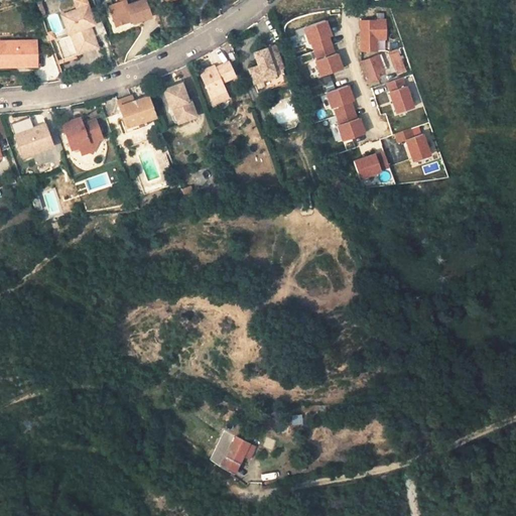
[(126,0),(125,0),(109,6),(115,25),(132,19),(133,22),(151,16),(145,0),(140,0),(128,4),(126,0)]
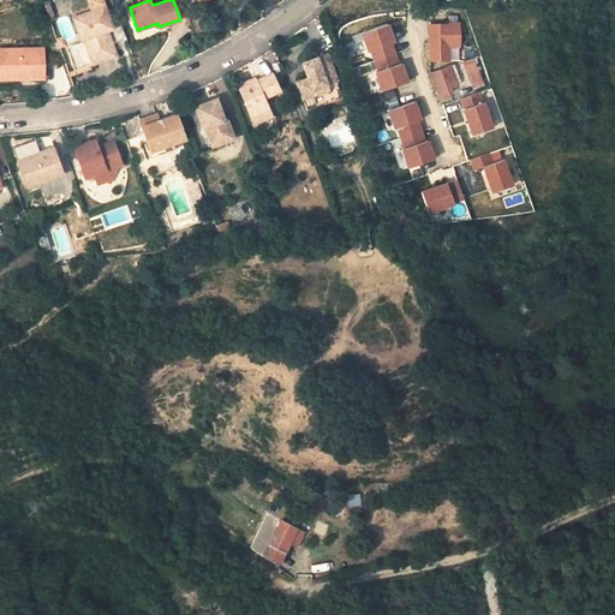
[(93,10),(73,17),(81,40),(83,39),(87,51),(91,64),(117,55),(107,30),(105,24),(111,22),(106,9),(93,13),(93,10)]
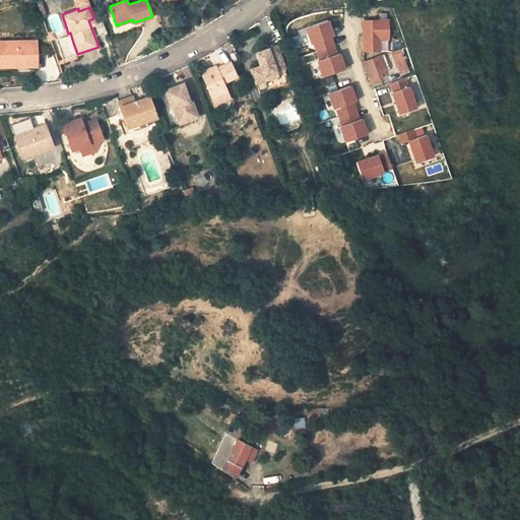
[(330,19),(307,25),(321,76),(344,69),(330,19)]
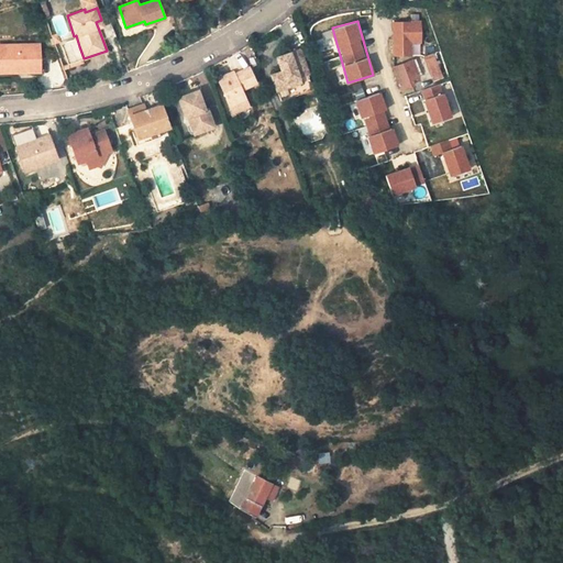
[(395,25),(396,55),(411,55),(411,44),(421,43),(421,24),(410,25),(395,25)]
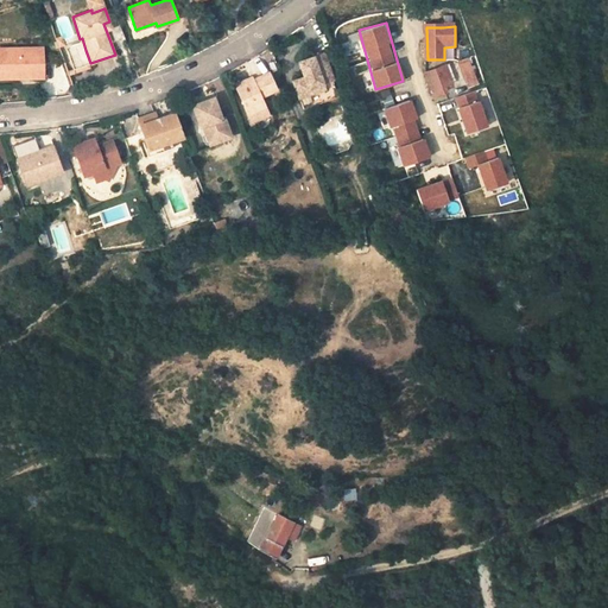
[(43,46),(0,46),(0,63),(6,63),(6,74),(20,74),(20,77),(43,77),(43,46)]
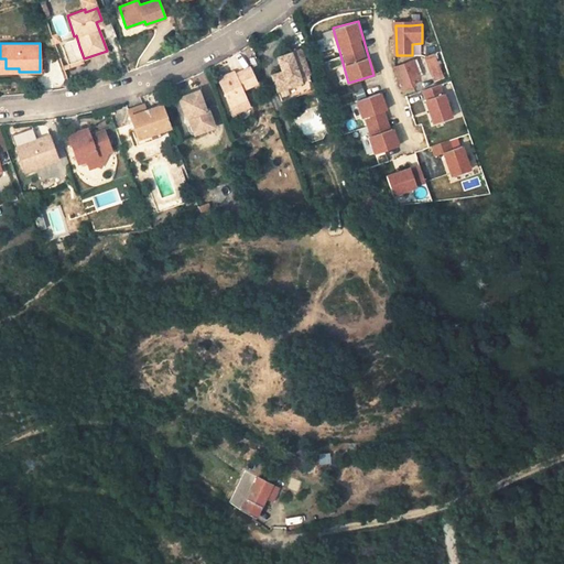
[(84,58),(79,46),(64,52),(68,64),(84,58)]
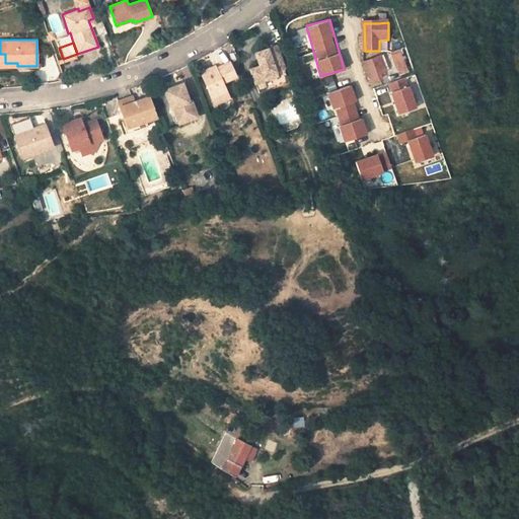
[(256,82),(260,92),(290,81),(286,72),(287,72),(277,45),(255,52),(260,65),(250,68),(255,83),(256,82)]
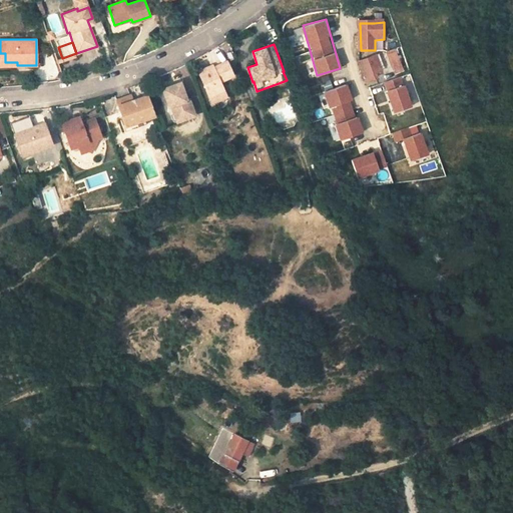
[(394,76),(405,73),(397,50),(386,53),(394,76)]
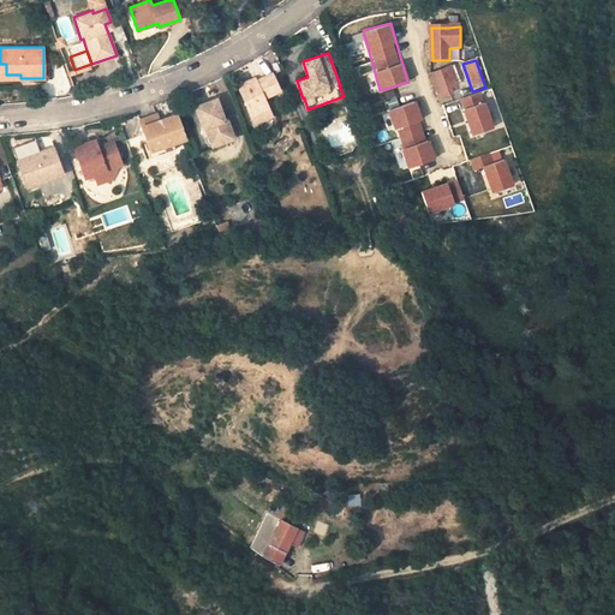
[(6,64),(0,64),(0,78),(21,78),(21,75),(6,75),(6,64)]
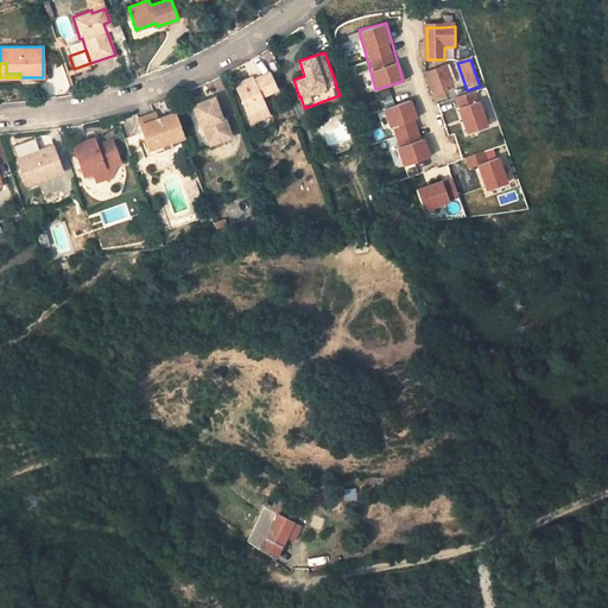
[(426,74),(434,96),(447,92),(444,87),(450,84),(447,74),(445,68),(426,74)]
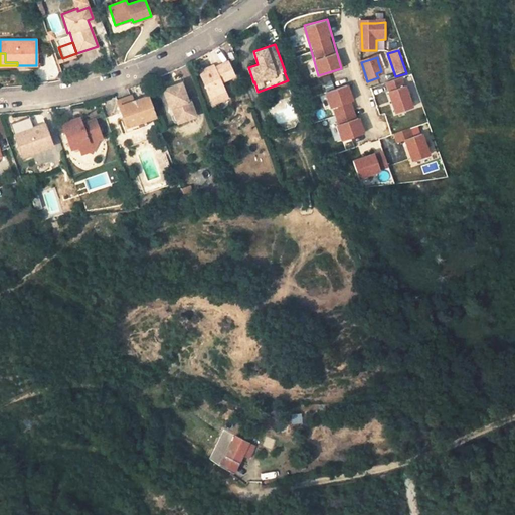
[(228,97),(221,81),(234,75),(227,61),(214,67),(214,66),(208,69),(207,67),(198,71),(210,97),(213,104),(228,97)]
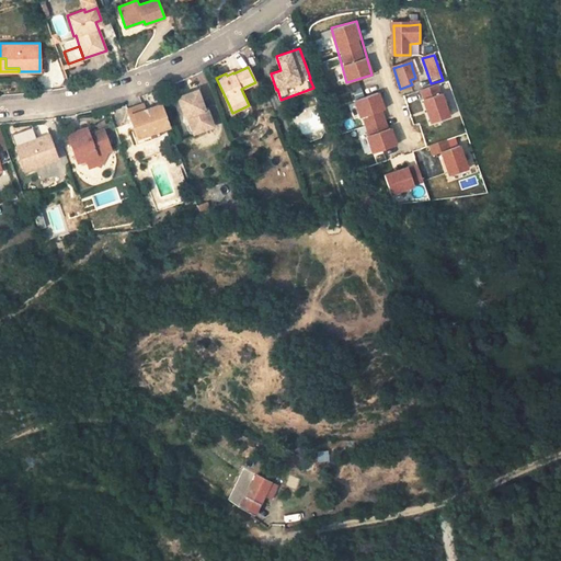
[(428,123),(449,116),(439,83),(419,89),(428,123)]
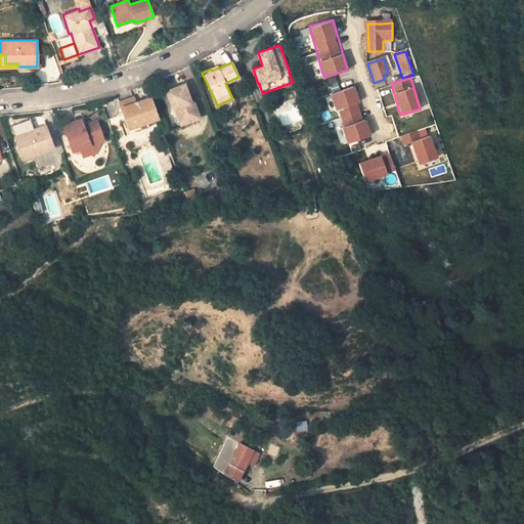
[(180,124),(199,118),(193,101),(191,102),(185,84),(166,90),(172,110),(169,111),(172,119),(178,117),(180,124)]
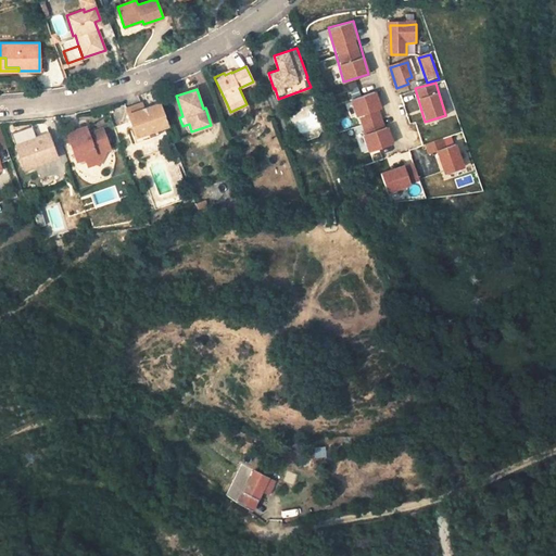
[(376,90),(350,98),(358,125),(353,127),(362,153),(392,143),(376,90)]
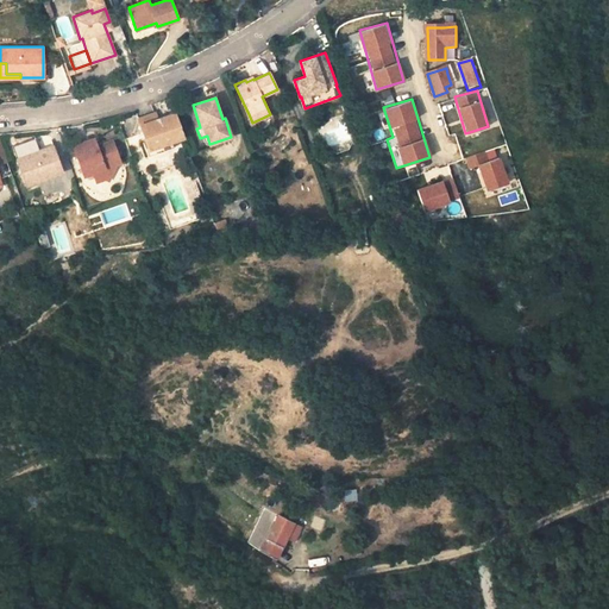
[(155,113),(138,119),(149,148),(171,140),(183,136),(175,112),(157,118),(155,113)]
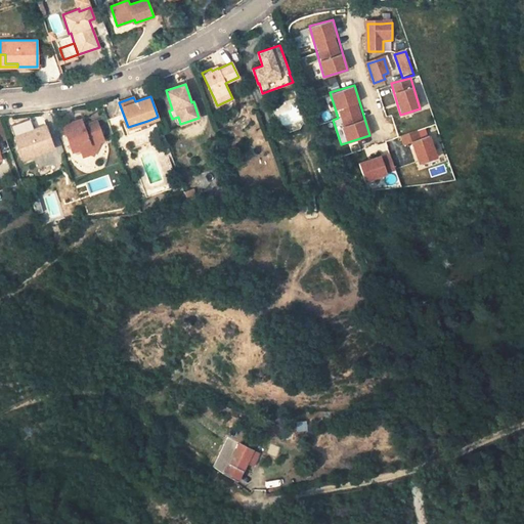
[(180,124),(178,117),(172,119),(169,120),(169,122),(170,124),(171,125),(173,126),(174,126),(175,126),(180,124)]
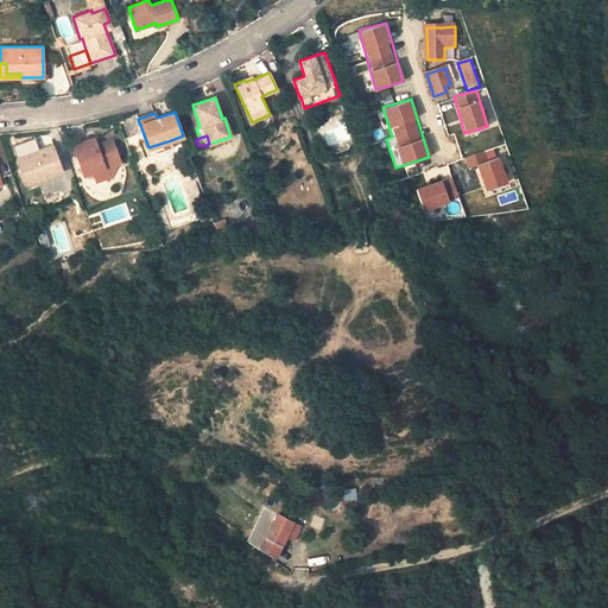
[(95,137),(73,145),(83,173),(93,170),(105,176),(107,177),(115,163),(120,160),(113,139),(97,144),(95,137)]
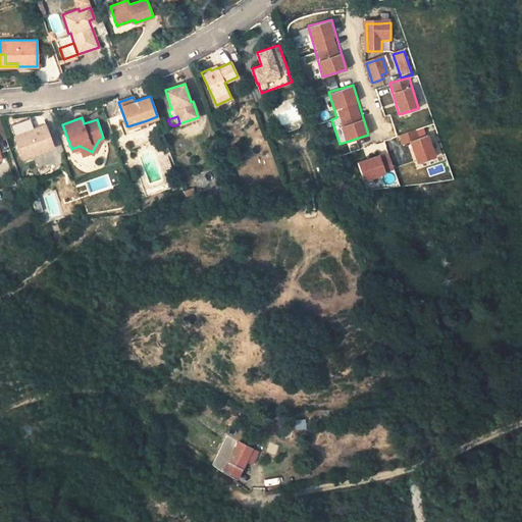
[(147,120),(127,126),(129,133),(149,125),(147,120)]
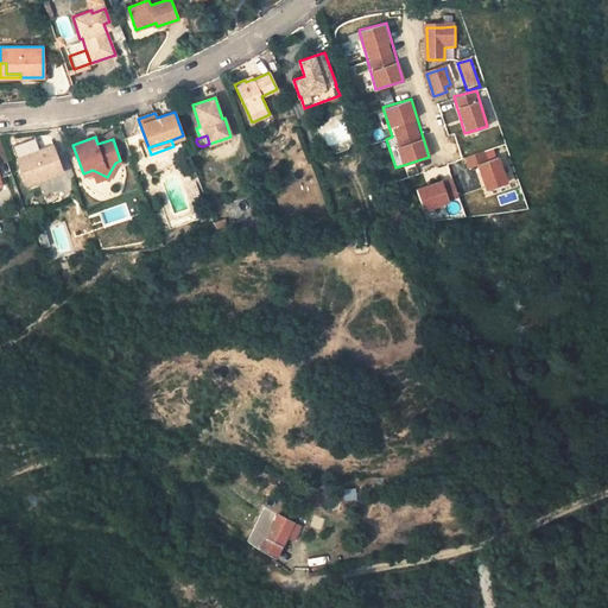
[(23,159),(18,160),(26,184),(63,171),(52,144),(21,157),(23,159)]
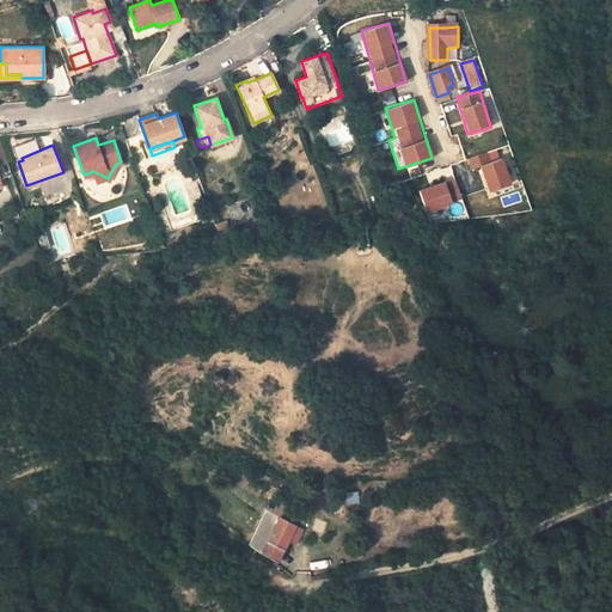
[(488,190),(510,183),(499,147),(466,158),(471,170),(479,167),(488,190)]
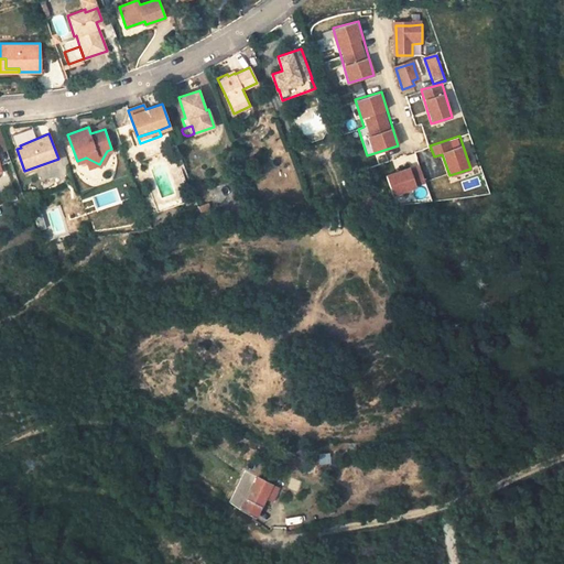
[(391,194),(424,185),(420,163),(386,172),(391,194)]
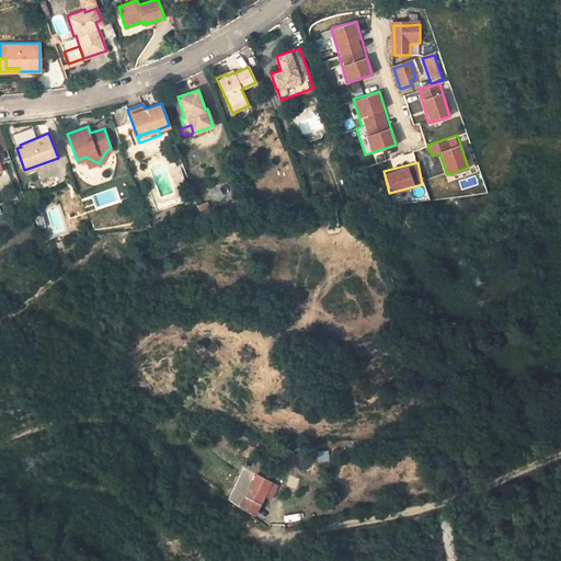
[(207,202),(198,205),(201,213),(210,209),(207,202)]
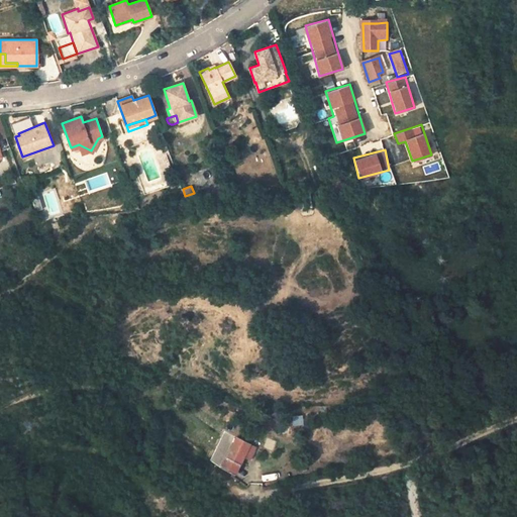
[(30,197),(34,211),(42,209),(38,195),(30,197)]
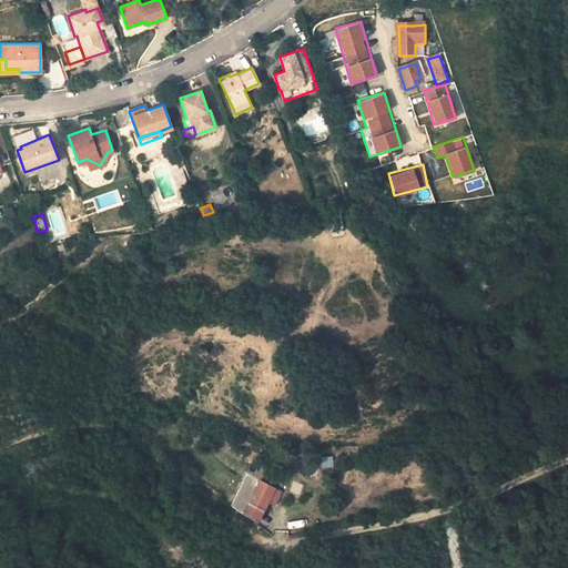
[(455,434),(432,442),(434,449),(457,443),(455,434)]
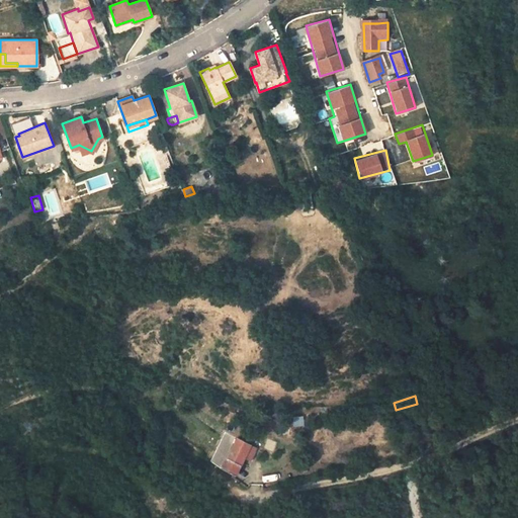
[(242,456),(245,449),(248,443),(236,436),(218,466),(232,475),(242,456)]
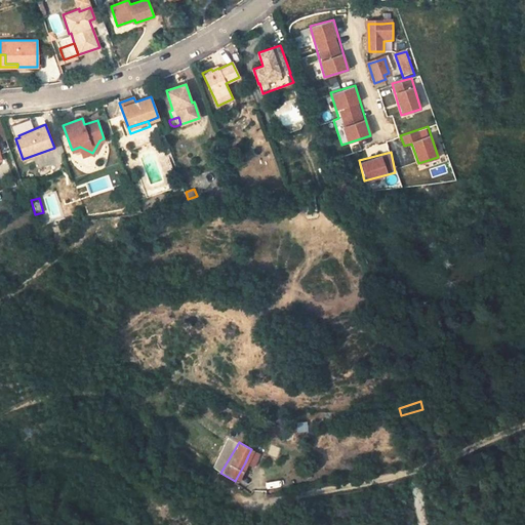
[(254,458),(257,453),(251,449),(248,455),(254,458)]
